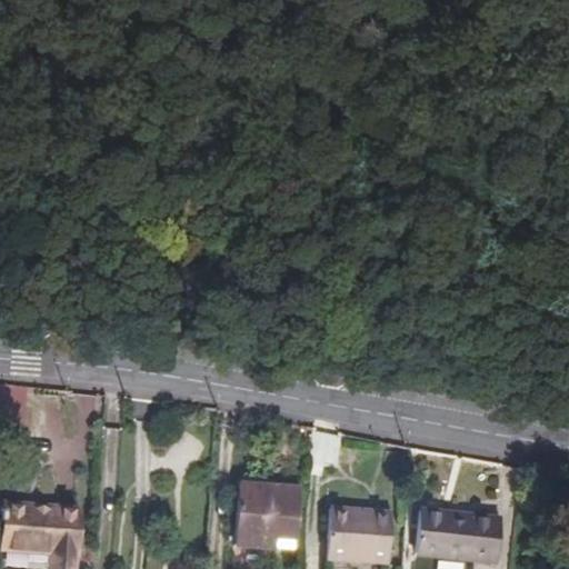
[(0,422),(22,426),(26,388),(0,385),(0,422)]
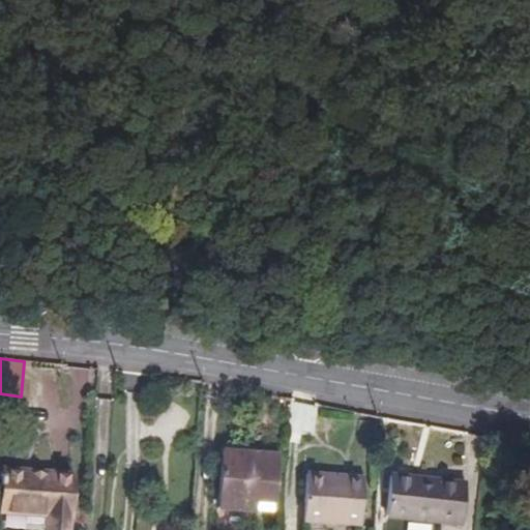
[(274,510),(277,451),(223,447),(219,507),(274,510)]
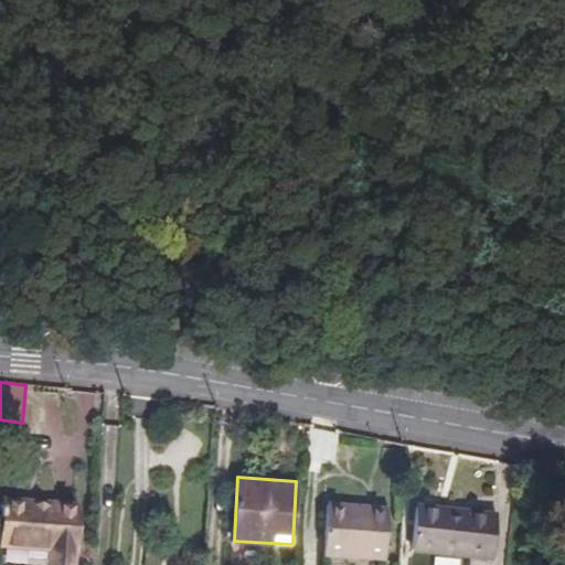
[(73,564),(77,507),(3,501),(2,520),(1,544),(49,546),(48,564),(73,564)]
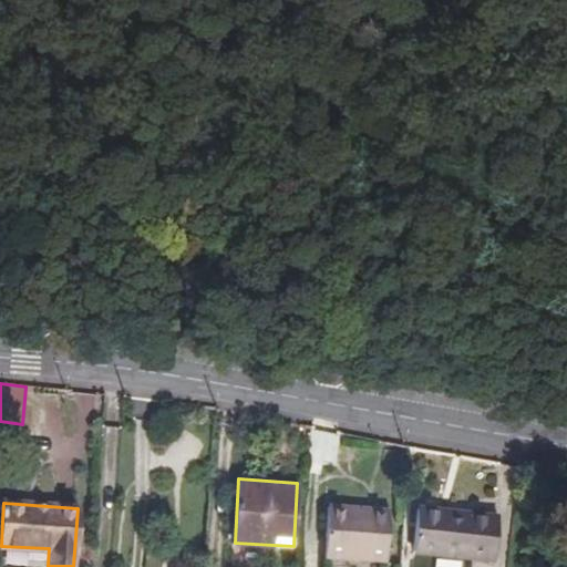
[(389,513),(327,507),(323,558),(384,562),(389,513)]
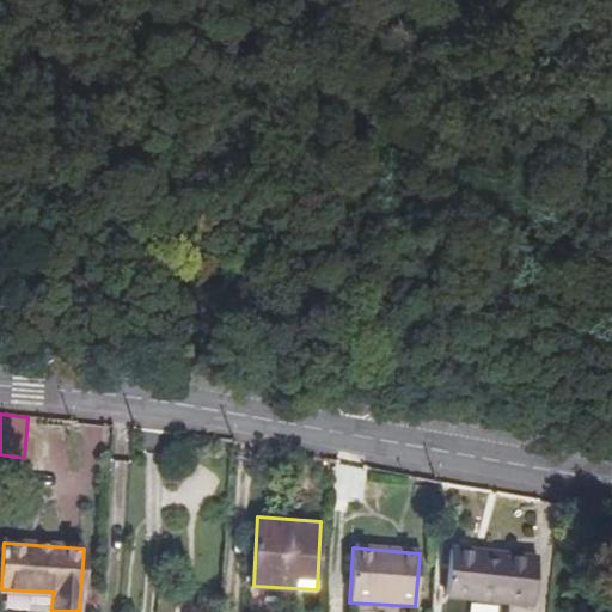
[(538,552),(452,548),(446,611),(501,611),(502,597),(534,599),(538,552)]
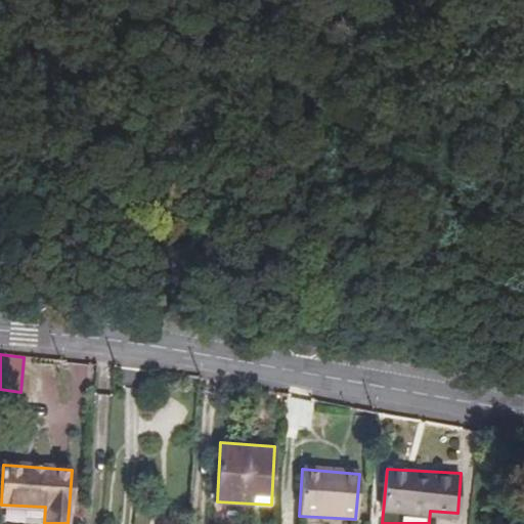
All buildings are outlined.
